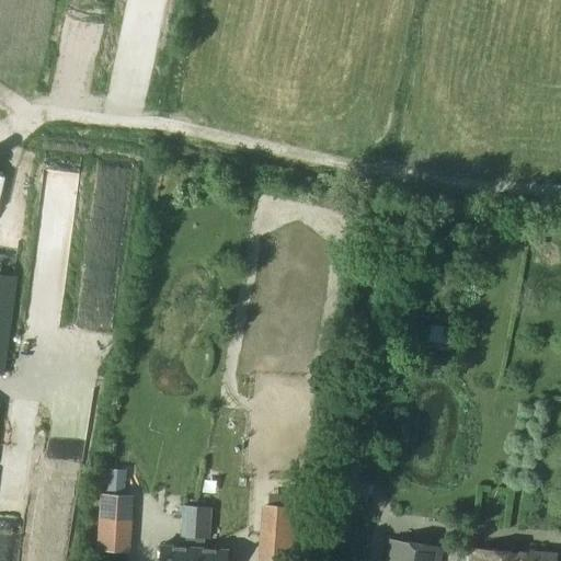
[(0,374),(3,375),(16,278),(0,275),(0,374)]
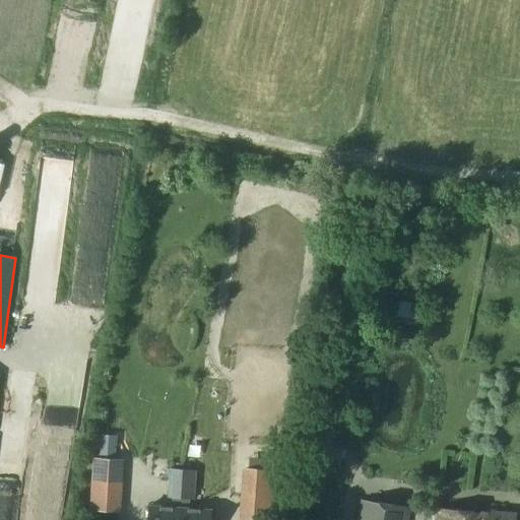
[(395,303),(392,323),(416,326),(419,306),(395,303)]
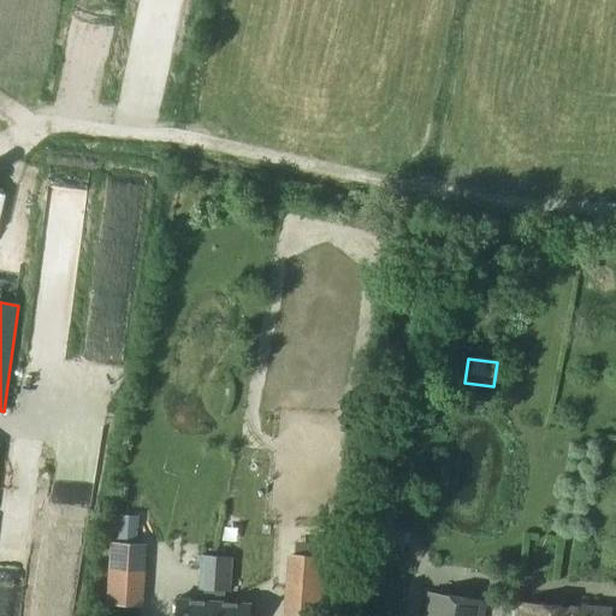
[(176,599),(173,615),(212,615),(215,557),(200,556),(199,591),(202,591),(202,600),(176,599)]
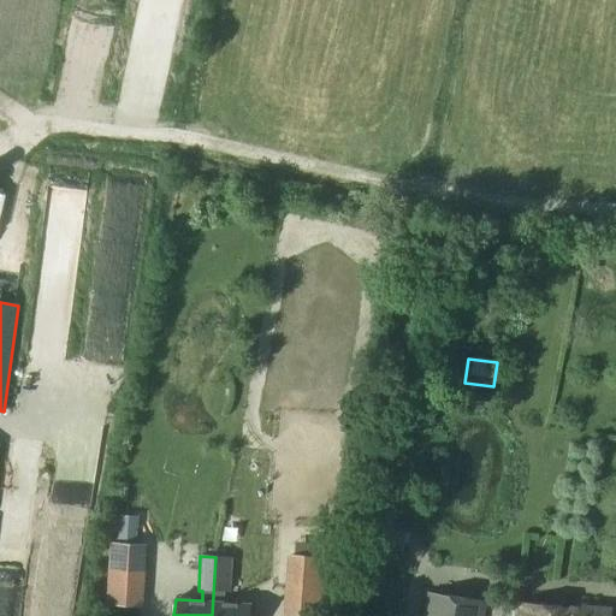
[(249,615),(250,603),(224,602),(224,593),(229,593),(231,558),(215,557),(212,615),(249,615)]
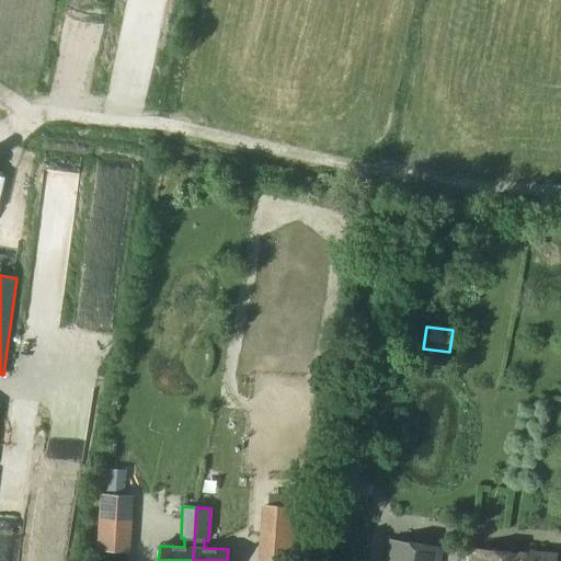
[(270,560),(288,560),(293,510),(264,507),(264,512),(261,560),(270,560)]
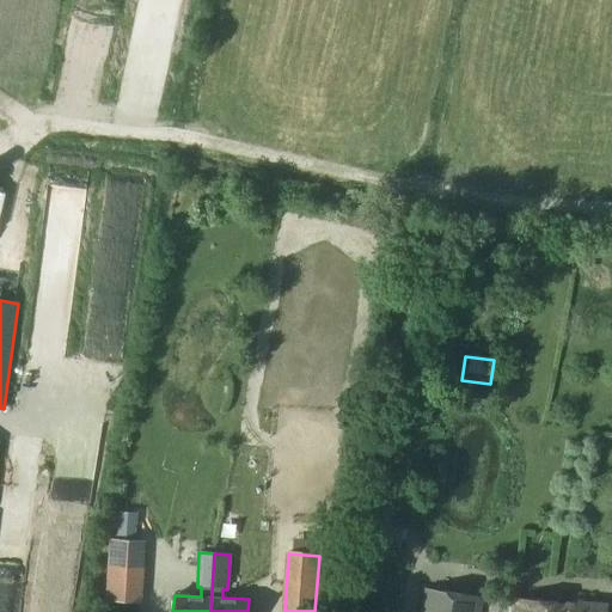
[(108,599),(139,601),(141,576),(109,574),(108,599)]
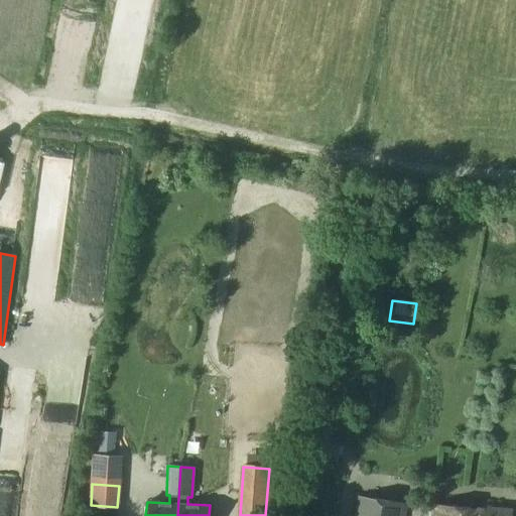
[(355,515),(403,515),(405,504),(358,497),(355,515)]
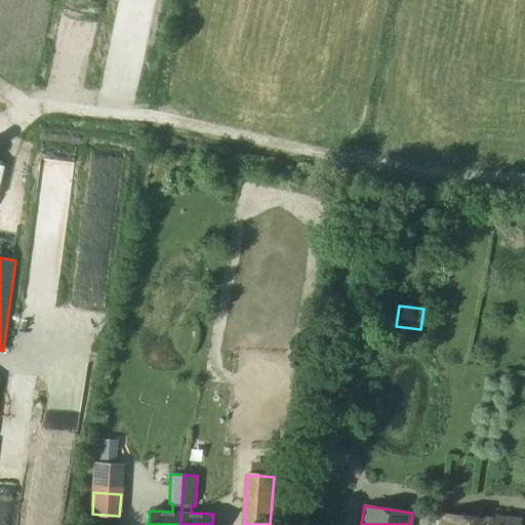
[(519,524),(520,519),(441,514),(439,524),(519,524)]
